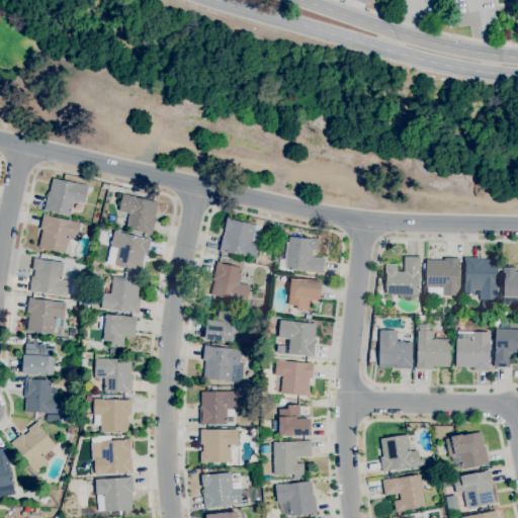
[(70,216),(49,209),(49,211),(44,209),(48,191),(49,192),(53,178),(75,183),(75,182),(88,186),(84,202),(73,200),(70,216)]
